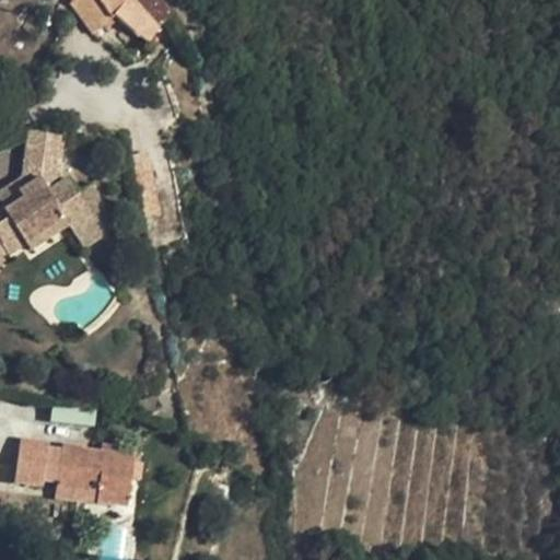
[(73,0),(70,3),(94,30),(113,16),(148,43),(158,26),(137,0),(73,0)]
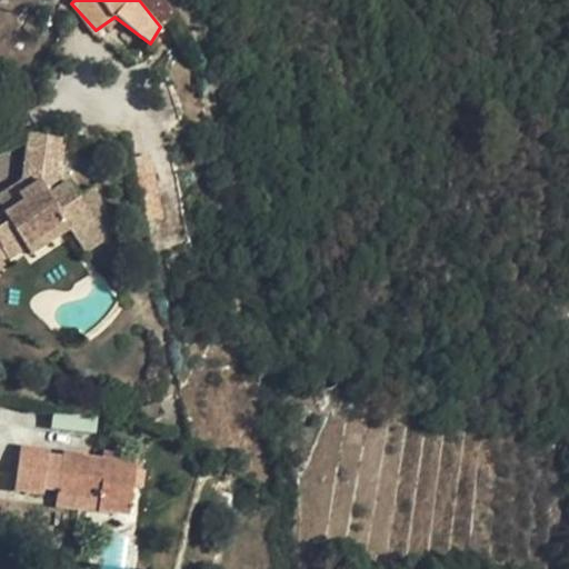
[(175,17),(162,0),(139,0),(160,27),(175,17)]
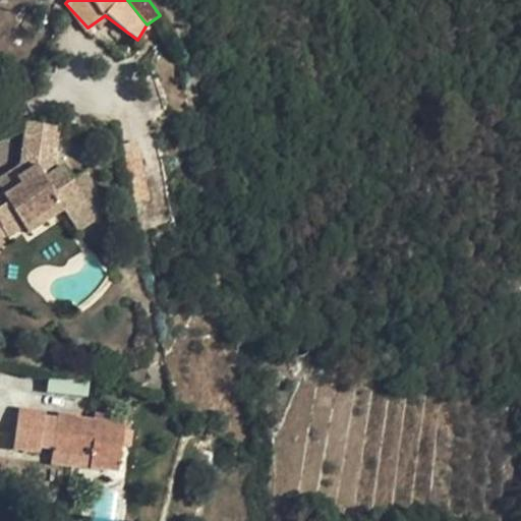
[(58,123),(27,119),(22,163),(27,172),(20,177),(21,183),(7,194),(4,189),(0,190),(0,242),(9,233),(25,223),(31,228),(65,206),(72,216),(92,201),(76,176),(73,178),(65,165),(53,172),(58,123)]
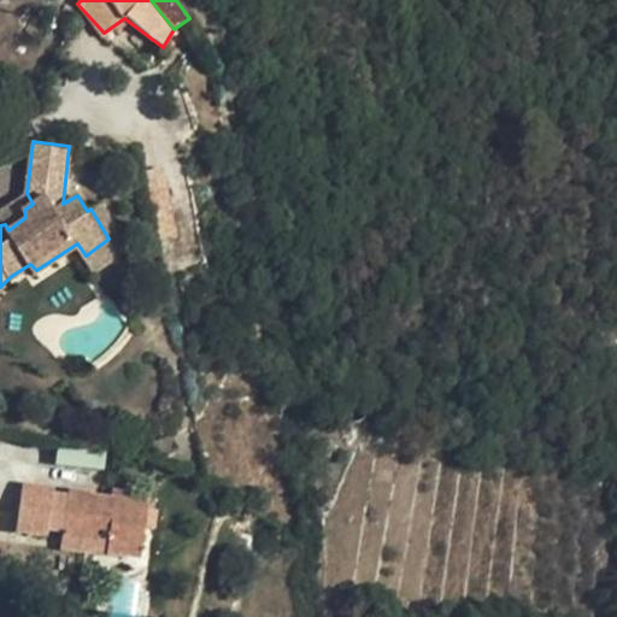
[(0,210),(0,217),(5,224),(9,230),(25,217),(24,210),(33,204),(27,193),(0,210)]
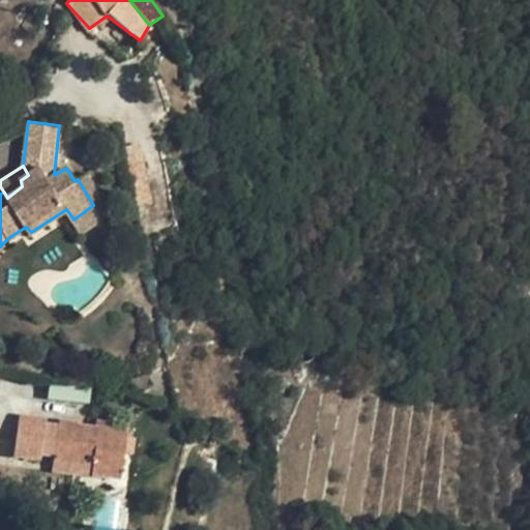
[(83,232),(112,213),(87,174),(78,179),(93,205),(74,219),(83,232)]
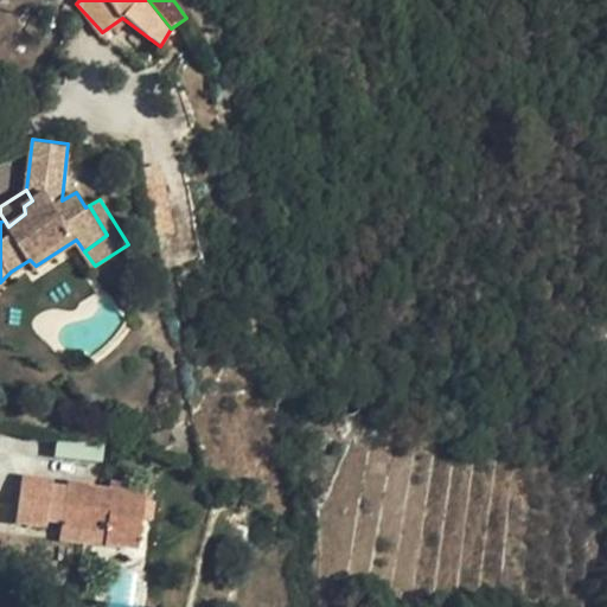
[(52,478),(21,474),(17,518),(48,522),(48,516),(52,484),(52,478)]
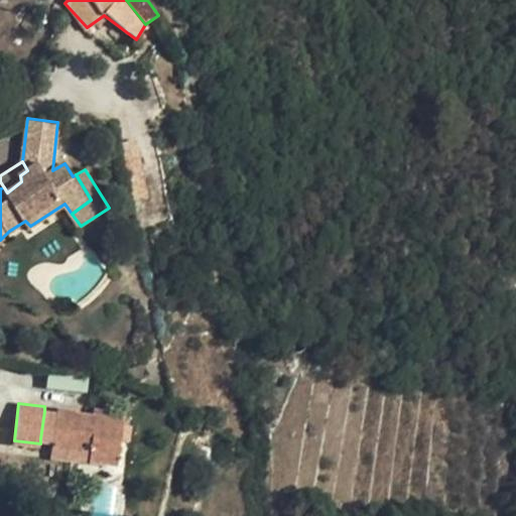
[(93,406),(92,415),(106,418),(107,409),(93,406)]
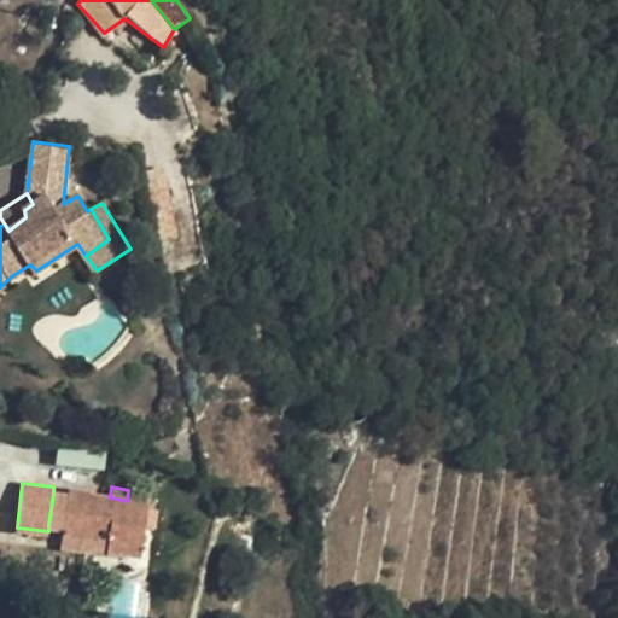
[(147,503),(127,501),(110,497),(89,495),(91,491),(68,489),(68,495),(64,526),(63,532),(93,538),(91,549),(140,555),(147,503)]
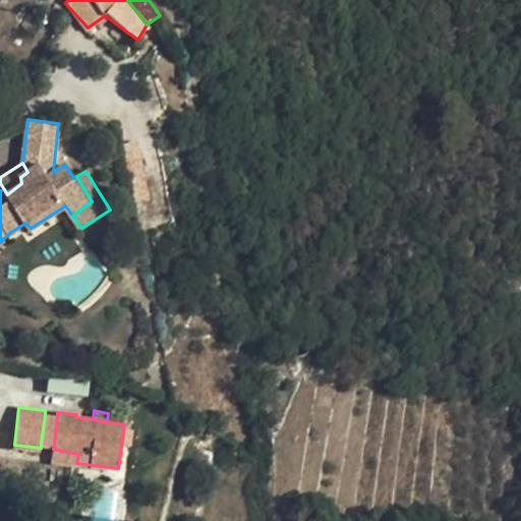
[(57,417),(45,415),(41,443),(54,444),(57,417)]
